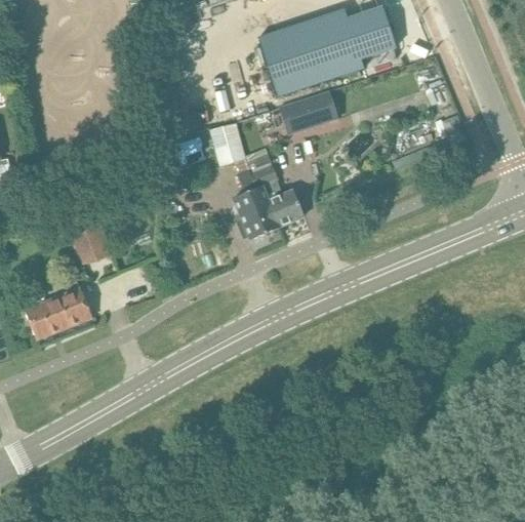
[(257,37),(172,66),(192,125),(277,96),(364,68),(361,58),(395,47),(381,6),(348,17),(345,8),(257,37)]
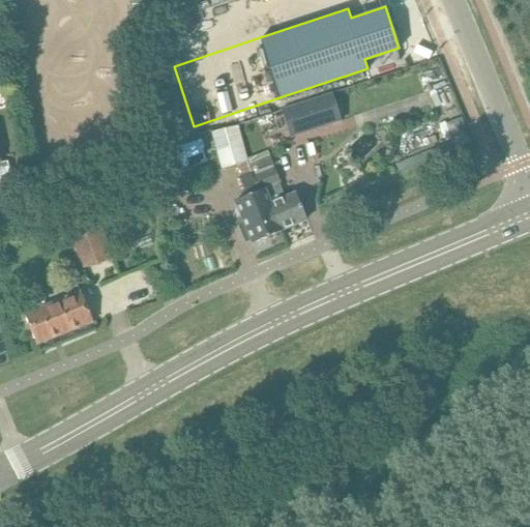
[(332,92),(282,108),(290,136),(341,119),(332,92)]
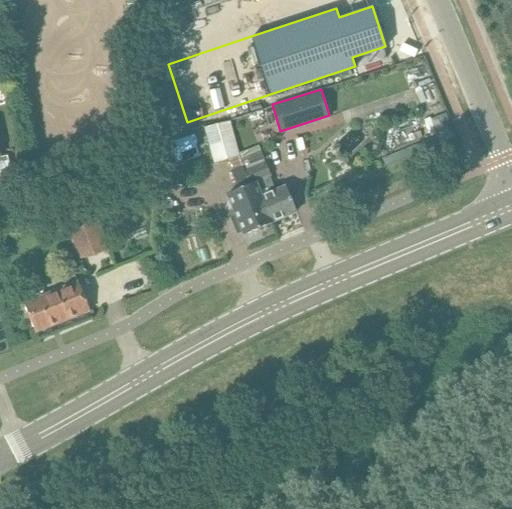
[(434,143),(456,134),(446,111),(424,120),(434,143)]
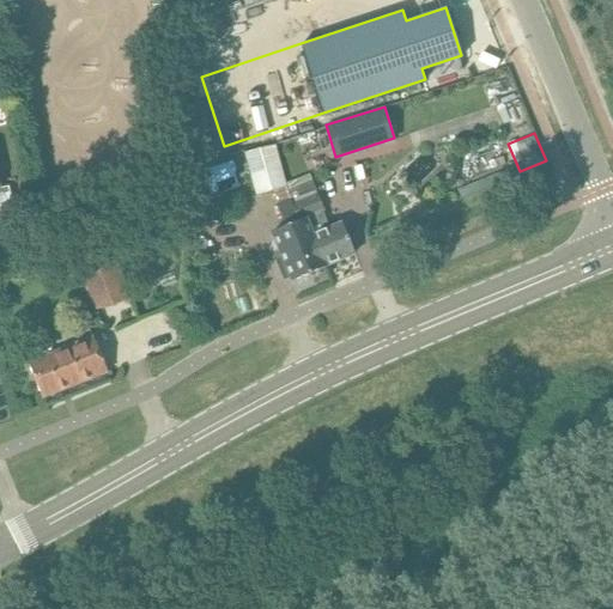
[(268,144),(246,150),(256,193),(286,184),(274,142),(268,144)]
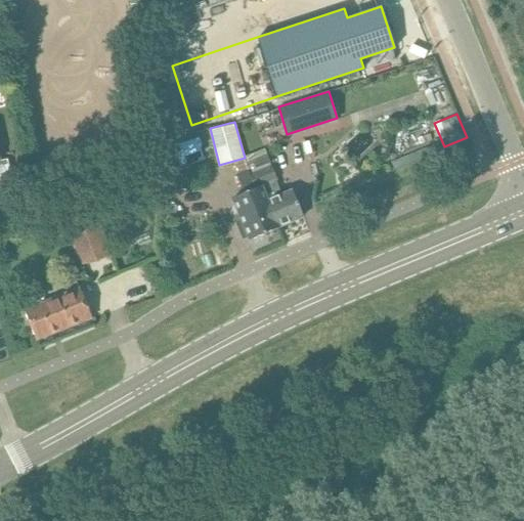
[(266,153),(246,162),(249,169),(256,186),(262,184),(278,224),(303,215),(295,196),(293,189),(281,194),(274,179),(276,178),(266,153)]
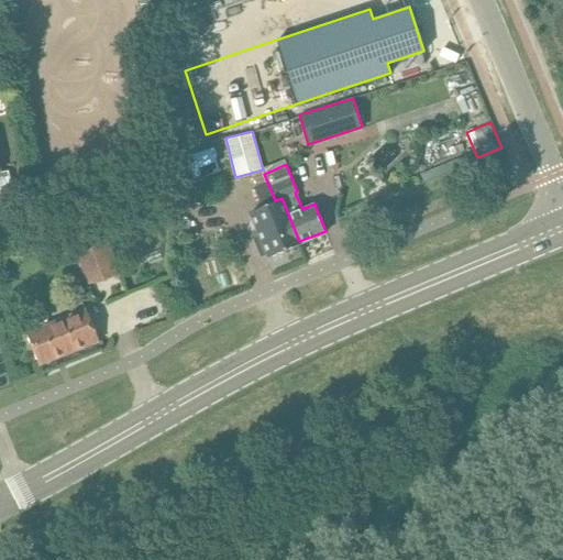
[(0,191),(13,189),(9,169),(0,172),(0,191)]
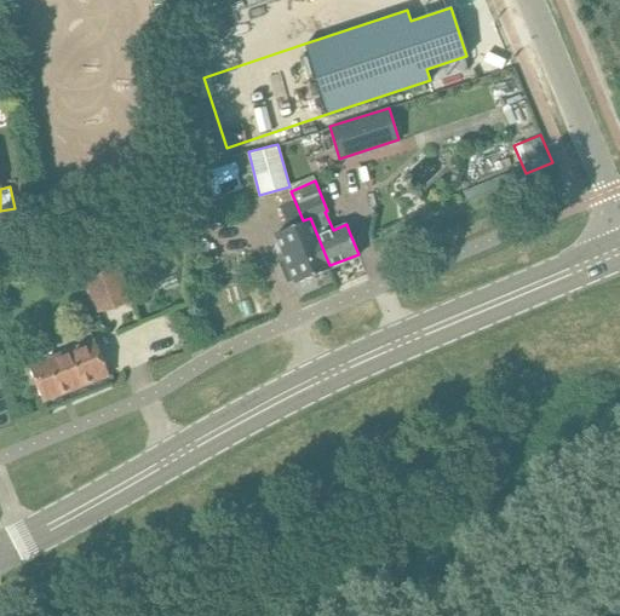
[(290,228),(275,234),(285,259),(279,262),(287,281),(293,278),(296,282),(329,268),(329,266),(329,265),(310,218),(303,220),(294,200),(285,205),(280,206),(285,217),(290,228)]
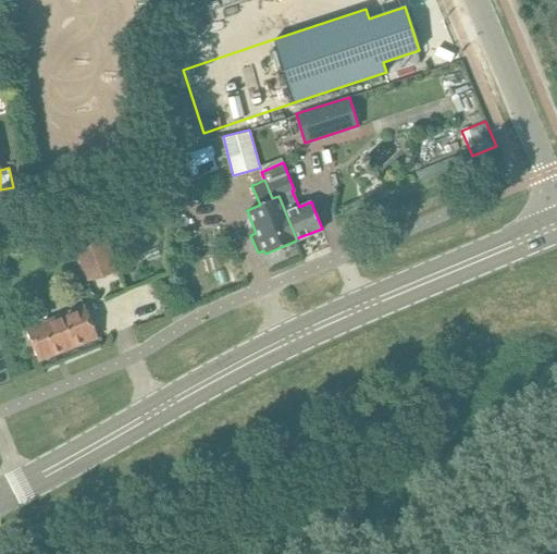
[(101,223),(69,236),(86,280),(119,267),(101,223)]
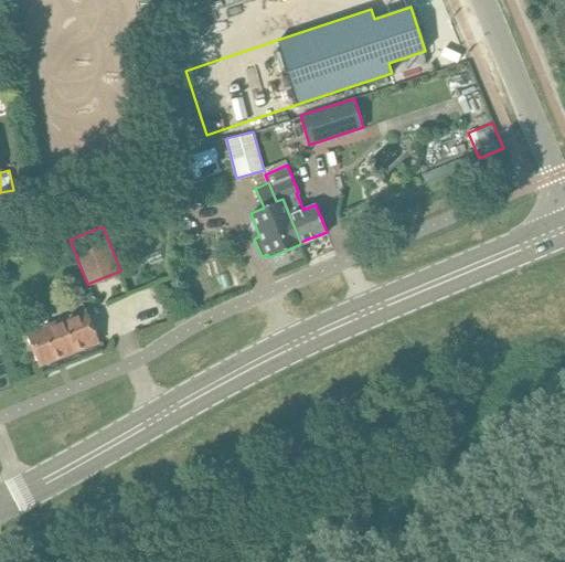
[(86,309),(27,332),(31,345),(39,366),(99,341),(86,309)]
